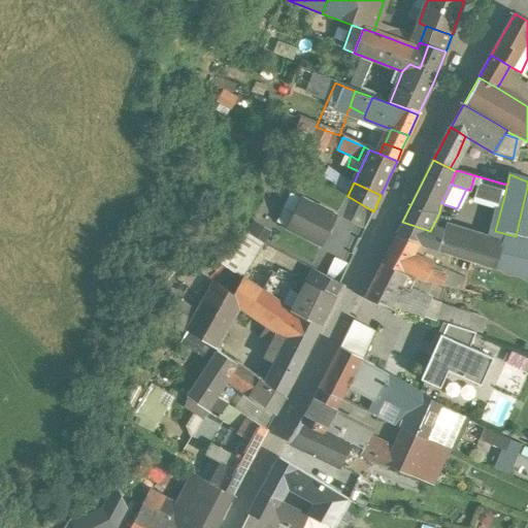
[(527,187),(516,236),(527,239),(527,187)]
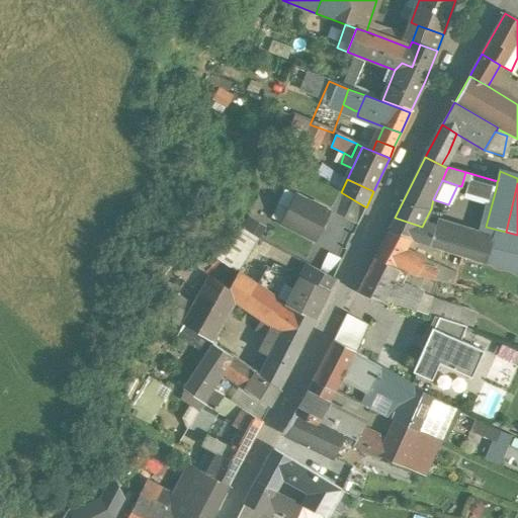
[(285,190),(275,211),(285,217),(296,195),(285,190)]
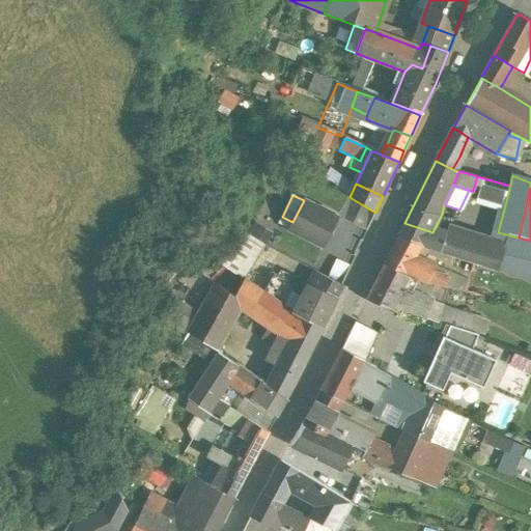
[(337,218),(304,200),(292,222),(289,229),(323,246),(337,218)]
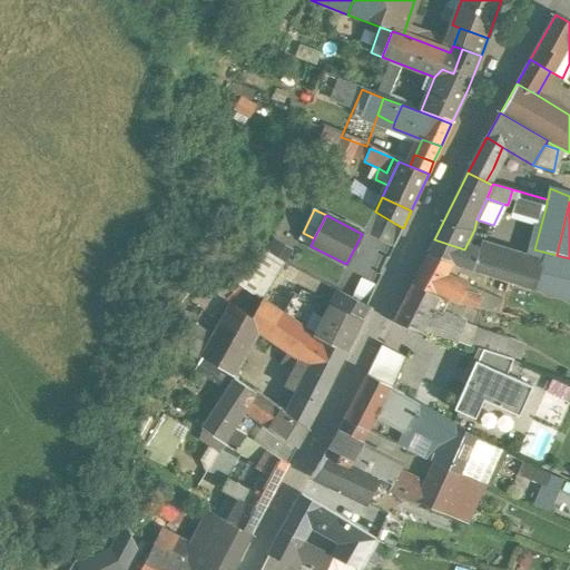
[(464,249),(434,239),(428,255),(461,265),(475,269),(480,254),(464,249)]
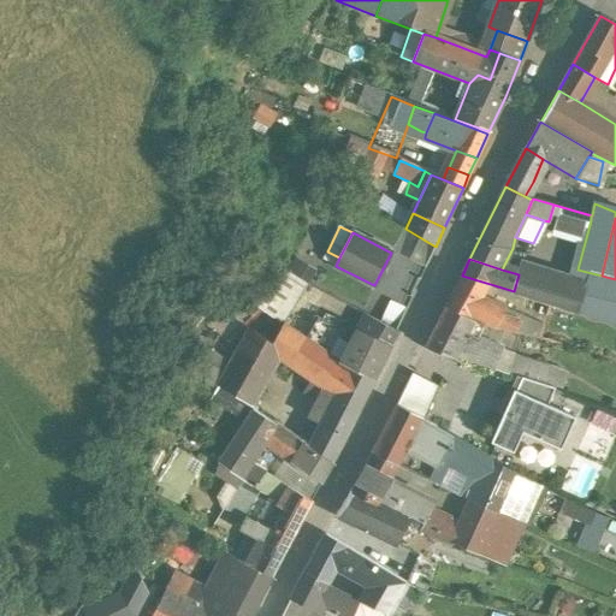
[(585,284),(522,265),(519,274),(514,291),(575,312),(575,311),(578,311),(585,284)]
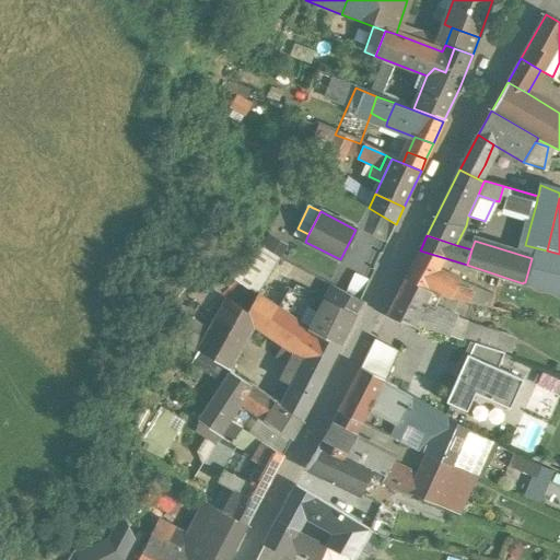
[(256,245),(240,270),(242,270),(235,282),(257,295),(279,259),(256,245)]
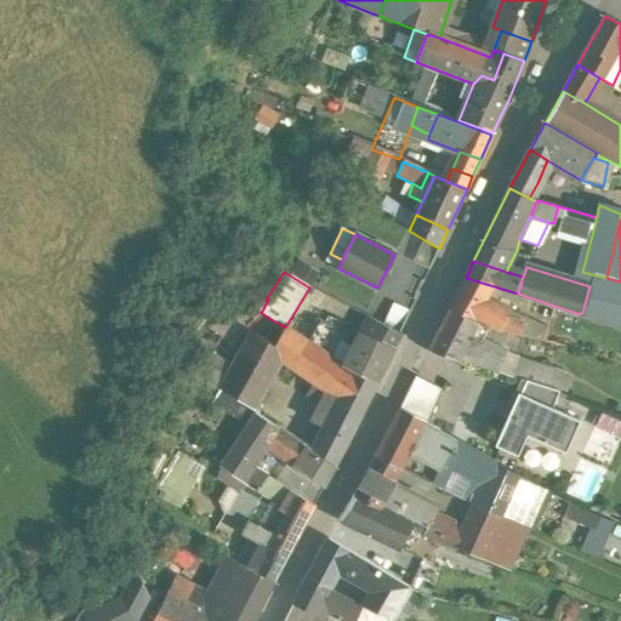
[(502,289),(466,278),(465,279),(457,292),(449,311),(488,326),(495,330),(506,306),(496,302),(502,289)]
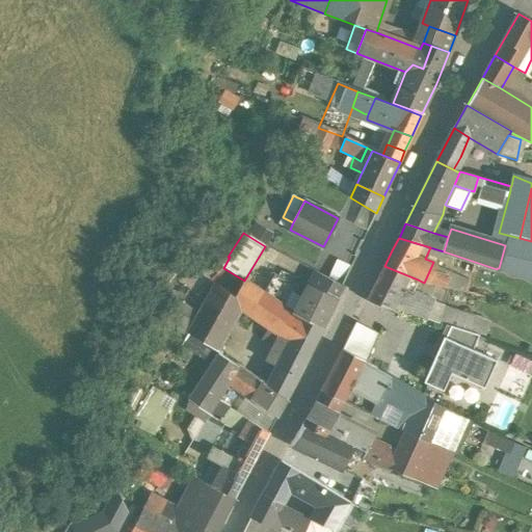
[(505,245),(499,268),(531,280),(531,243),(508,238),(505,245)]
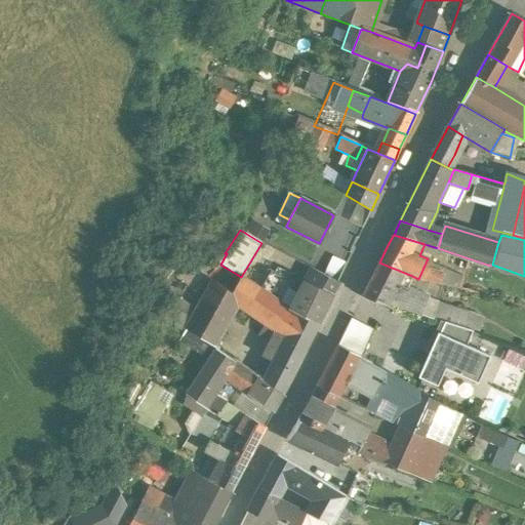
[(438,264),(428,258),(418,279),(430,282),(434,273),(438,264)]
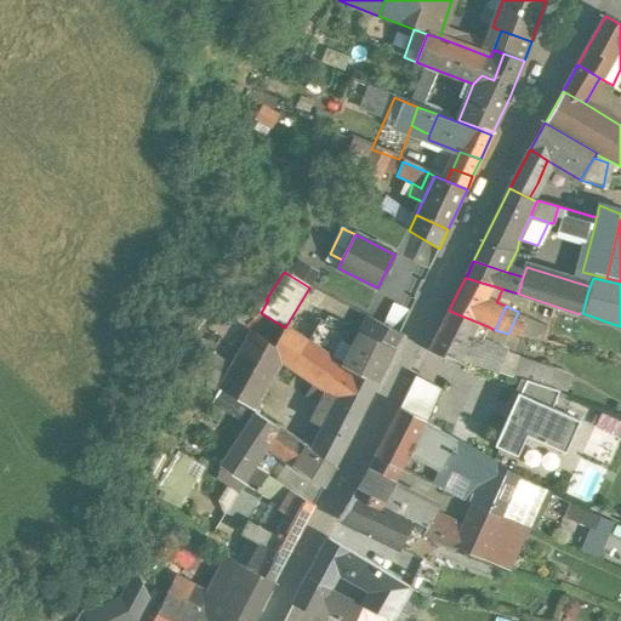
[(449,311),(440,324),(429,347),(429,348),(429,349),(451,358),(471,364),(482,340),(488,326),(449,311)]
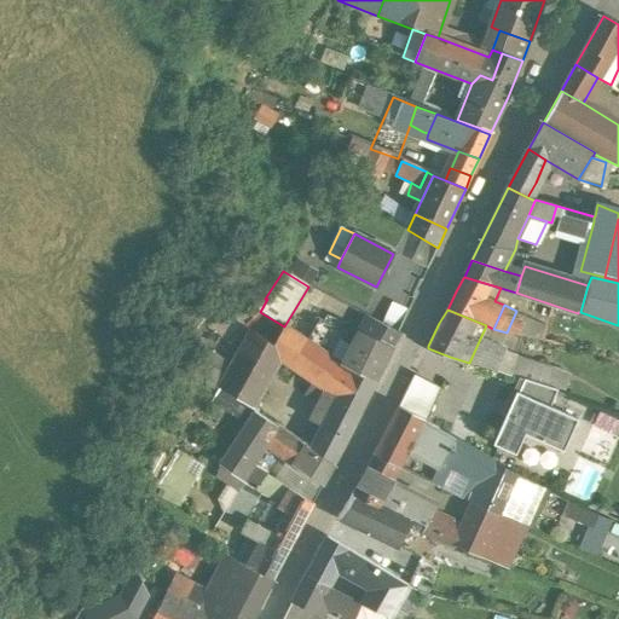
[(346,335),(317,320),(306,340),(310,342),(343,365),(351,348),(342,343),(346,335)]
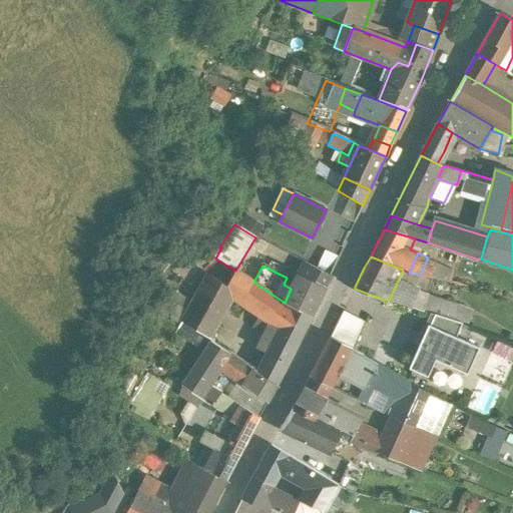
[(332,276),(311,266),(304,280),(326,289),(332,276)]
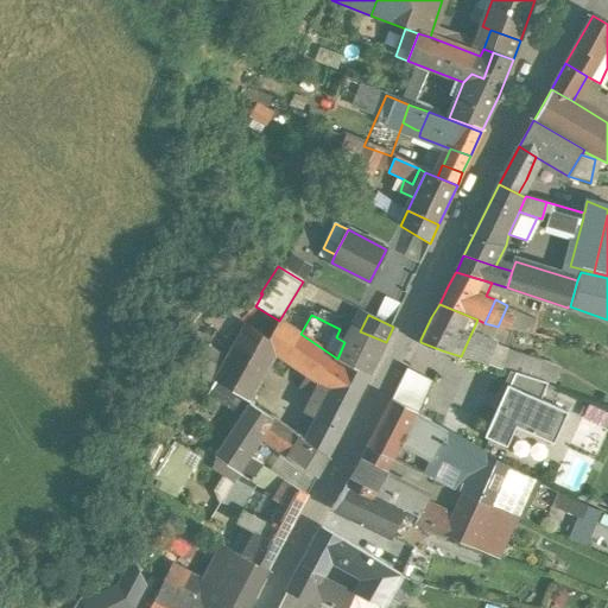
[(510,320),(502,316),(498,327),(506,329),(510,320)]
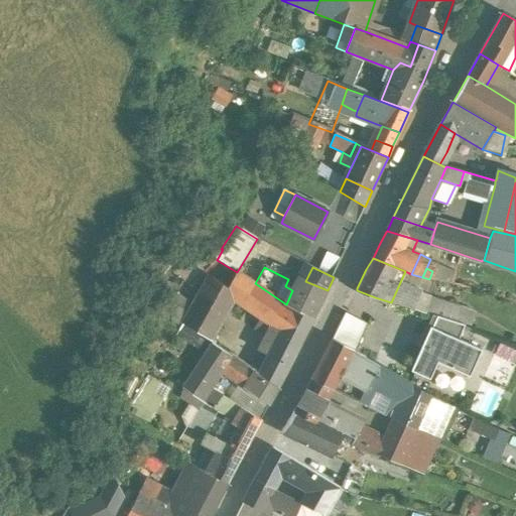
[(437,273),(432,271),(429,279),(432,280),(433,278),(435,278),(437,273)]
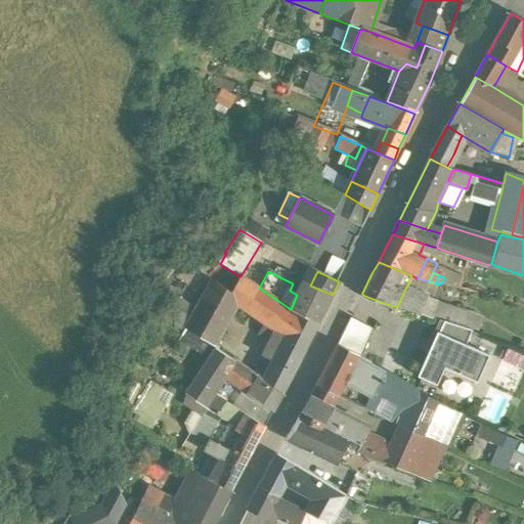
[(259,288),(241,276),(231,293),(239,300),(287,330),(297,313),(291,309),(262,290),(259,288)]
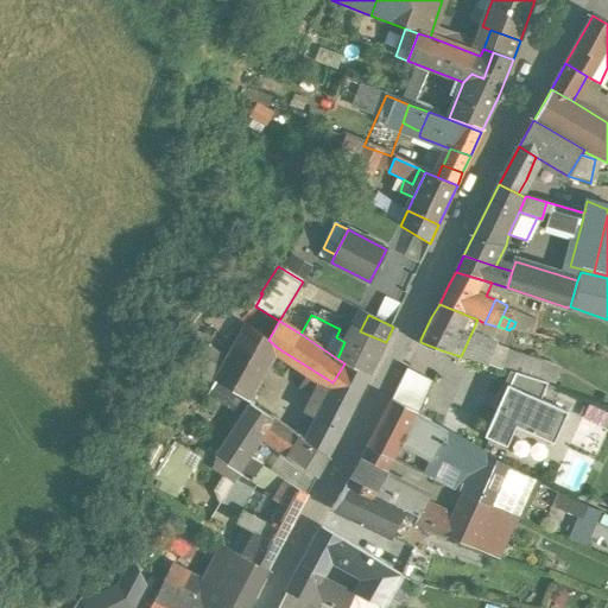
[(267,340),(247,327),(215,381),(247,400),(278,348),(268,340),(267,340)]
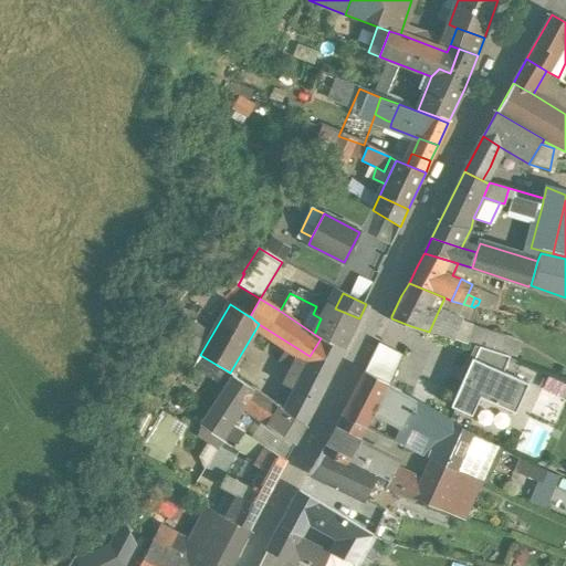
[(335,308),(327,304),(321,318),(314,334),(321,338),(344,349),(359,318),(335,308)]
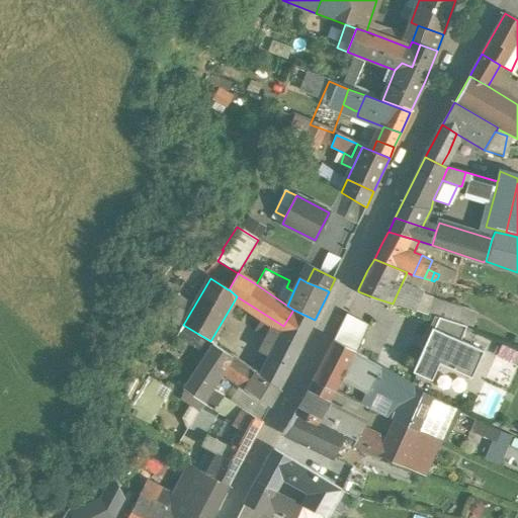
[(422,292),(402,283),(393,304),(426,314),(427,313),(431,299),(421,296),(422,292)]
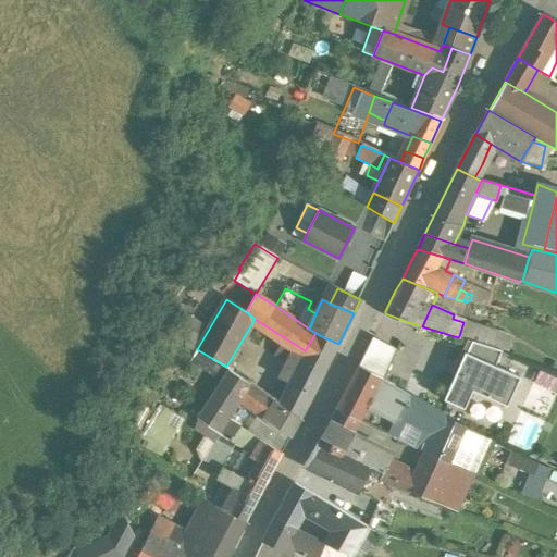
[(498,331),(463,321),(463,322),(459,336),(493,347),(498,331)]
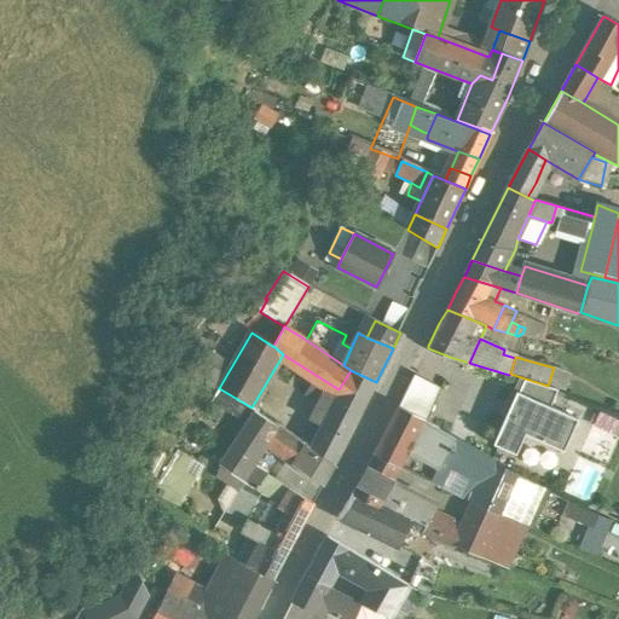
[(559,370),(554,368),(548,386),(565,391),(567,381),(560,379),(562,371),(559,370)]
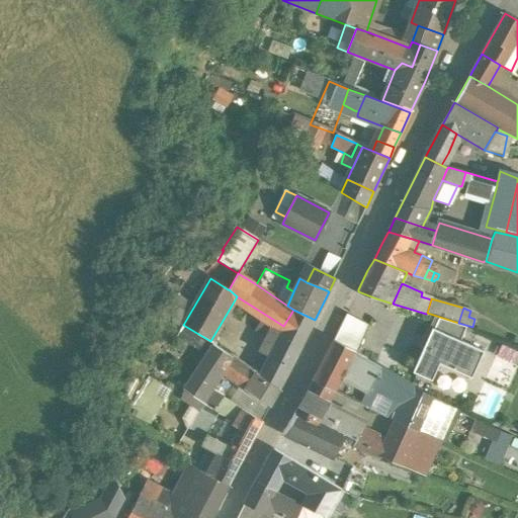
[(283,327),(258,374),(279,389),(315,320),(293,310),(283,326),(283,327)]
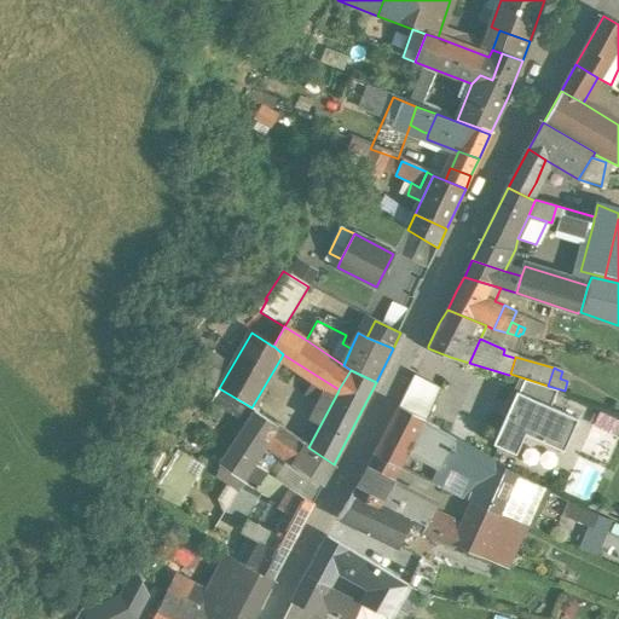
[(414,380),(398,408),(426,423),(441,395),(414,380)]
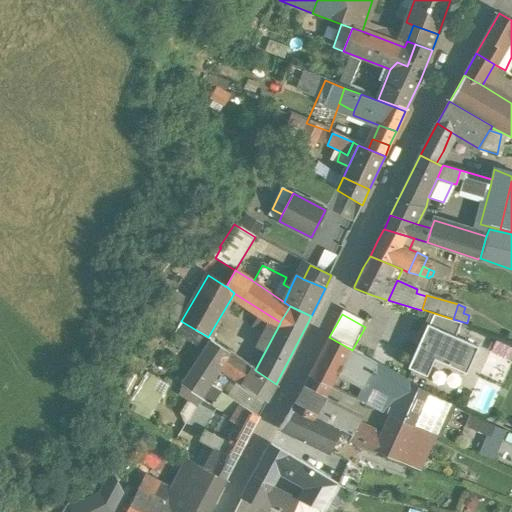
[(435,315),(430,326),(455,337),(461,324),(435,315)]
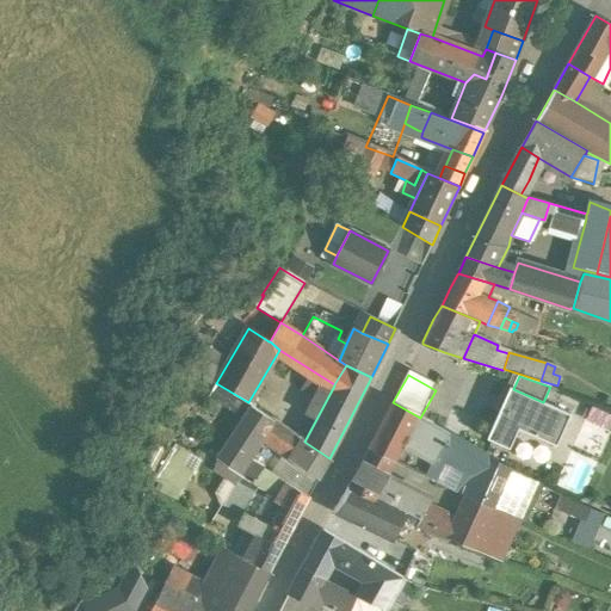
[(543,402),(513,389),(489,440),(508,449),(518,429),(557,446),(572,415),(543,402)]
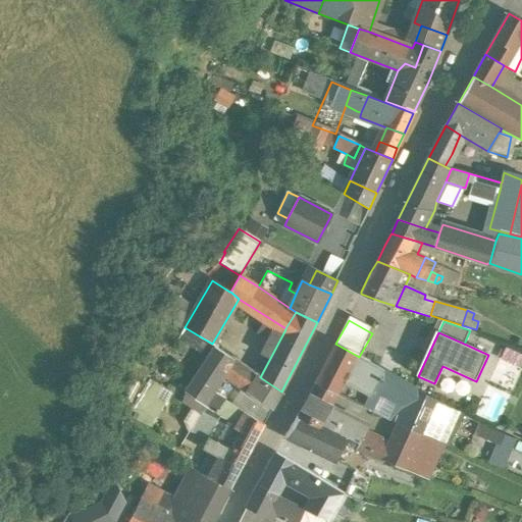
[(359,357),(335,344),(315,383),(336,395),(344,382),(344,383),(346,378),(372,393),(382,372),(383,370),(371,363),(368,362),(359,357)]
